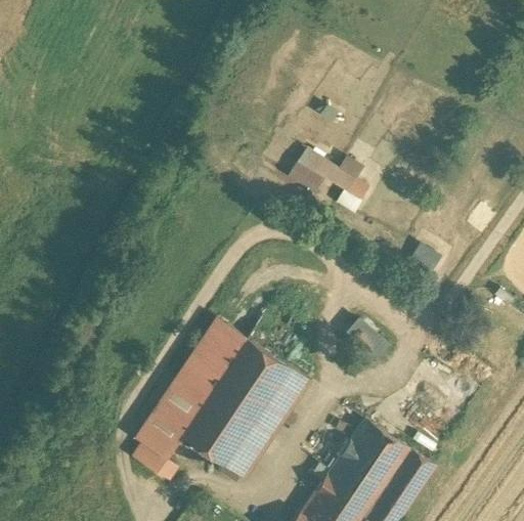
[(313,182),(312,147),(296,147),(297,183),(313,182)]
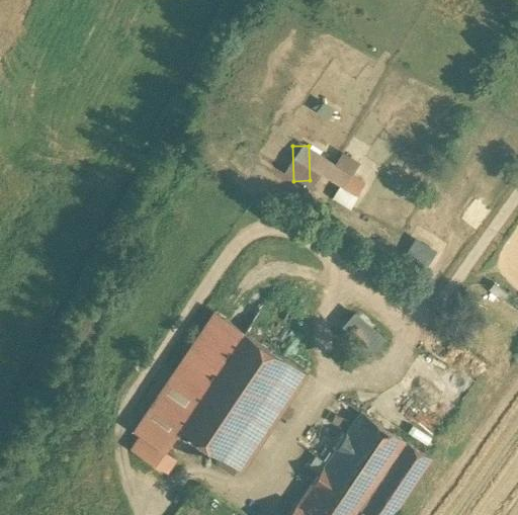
[(314,153),(305,170),(357,196),(364,183),(350,176),(357,162),(338,152),(332,163),(314,153)]
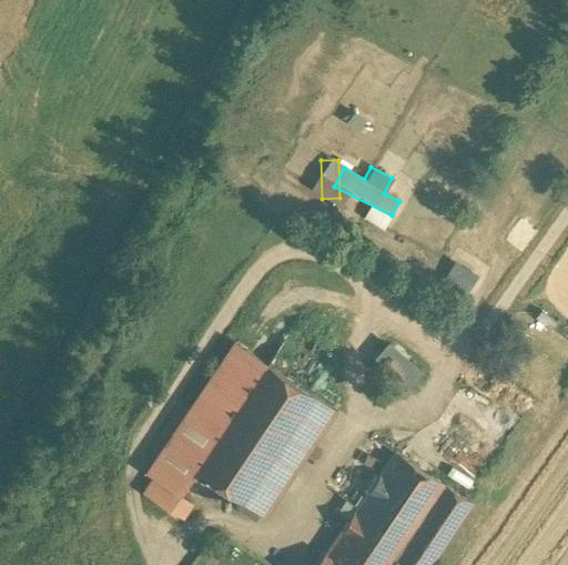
[(450,263),(443,288),(469,296),(477,272),(450,263)]
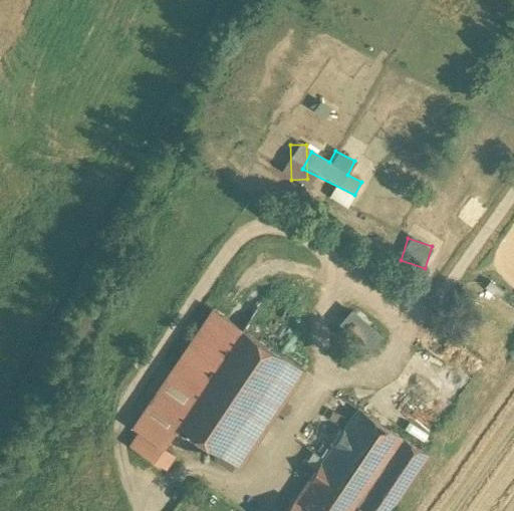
[(274,282),(258,306),(258,305),(241,330),(269,349),(302,301),(274,282)]
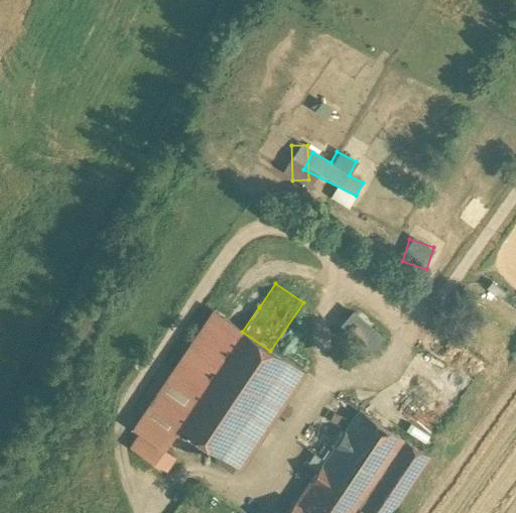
[(366,352),(380,336),(348,307),(334,324),(366,352)]
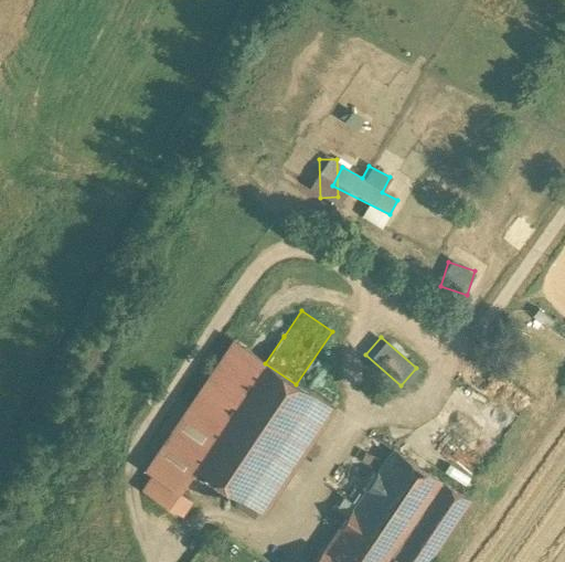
[(265,363),(234,341),(192,403),(223,425),(265,363)]
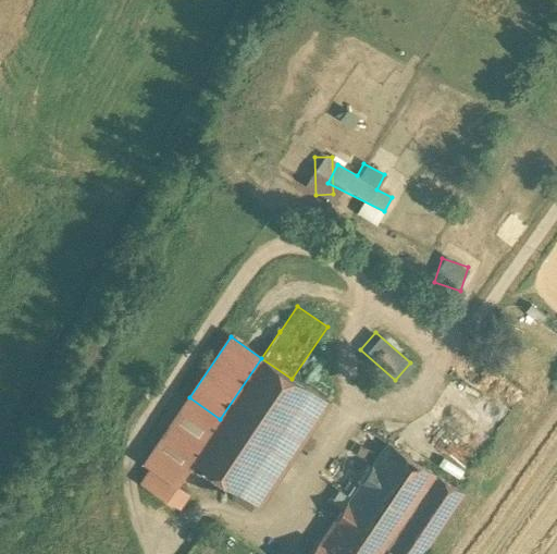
[(220,419),(192,462),(193,463),(238,493),(249,479),(267,452),(277,435),(308,390),(292,379),(261,358),(220,419)]
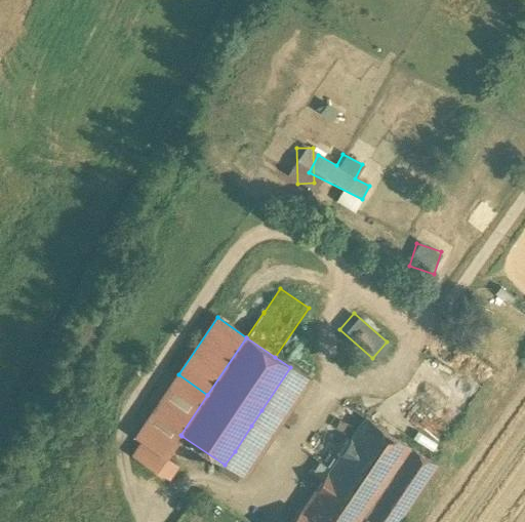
[(290,367),(261,410),(281,425),(310,382),(290,367)]
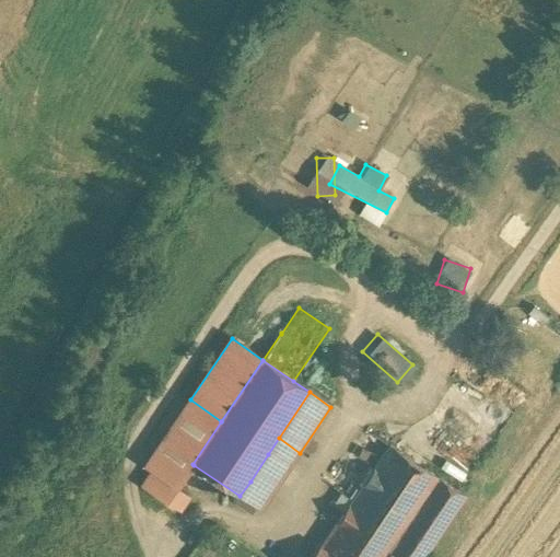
[(190,399),(144,467),(153,474),(177,489),(194,465),(193,464),(221,421),(190,399)]
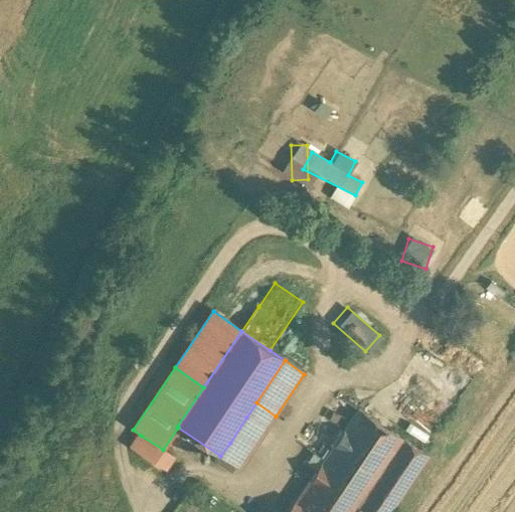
[(344,398),(310,450),(316,453),(326,460),(360,409),(344,398)]
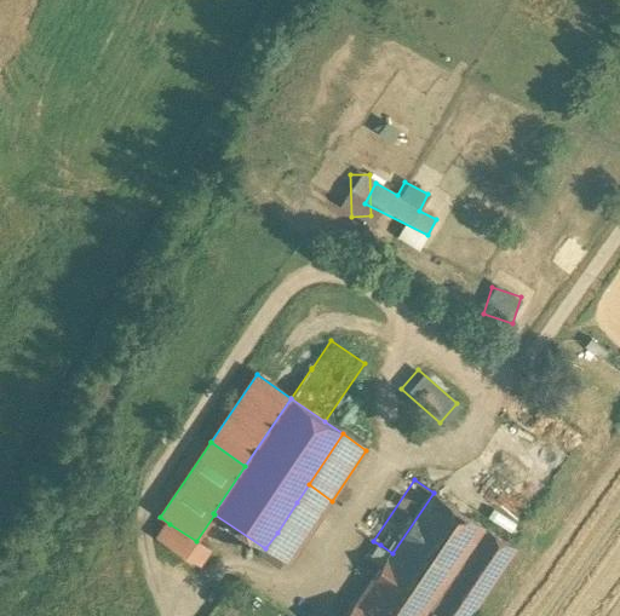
[(332,501),(309,484),(297,502),(320,518),(332,501)]
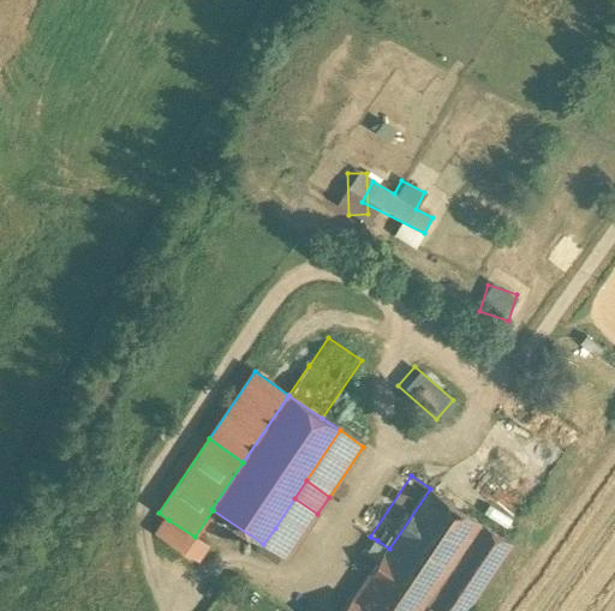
[(380,563),(363,587),(396,610),(425,610),(484,525),(430,489),(389,549),(380,563)]
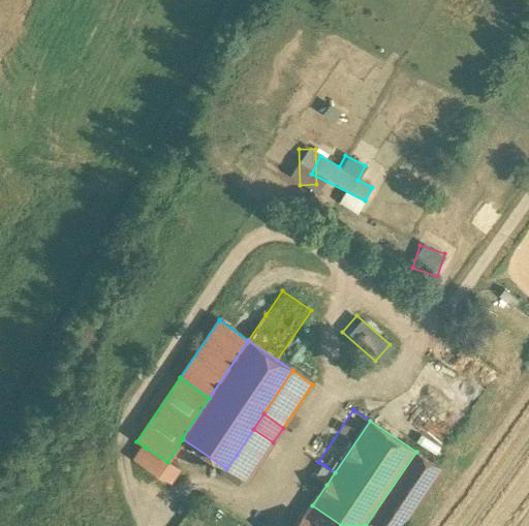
[(273,442),(253,429),(237,455),(256,468),(273,442)]
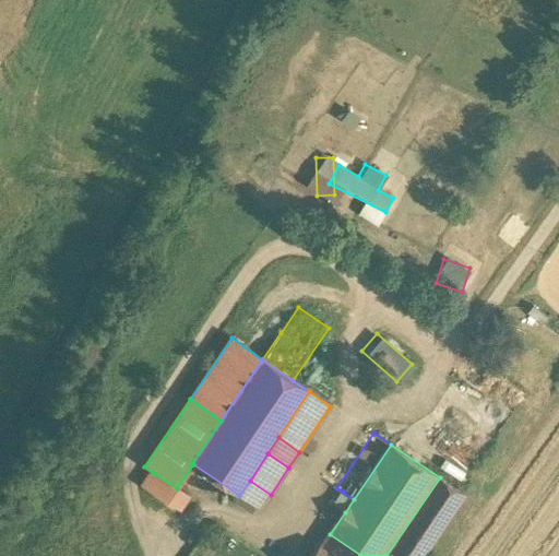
[(177,488),(153,473),(143,488),(166,504),(177,488)]
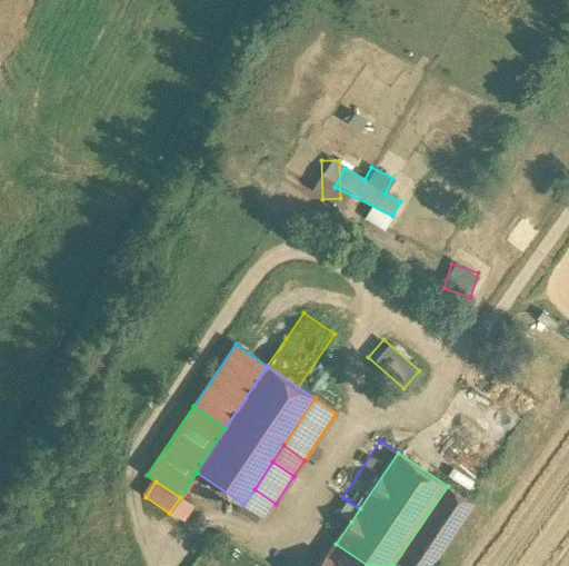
[(448,486),(393,565),(430,565),(473,503),(448,486)]
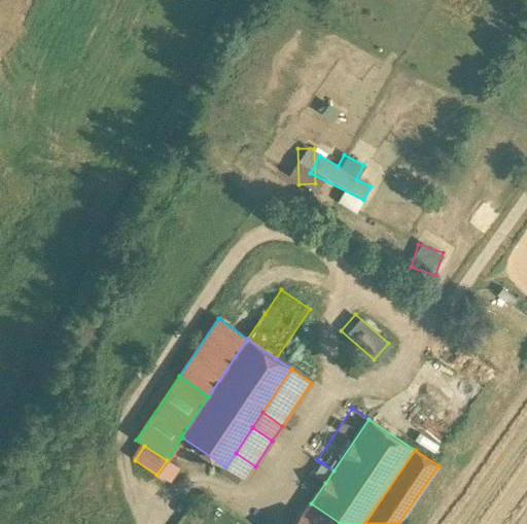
[(255,466),(236,453),(225,466),(246,480),(255,466)]
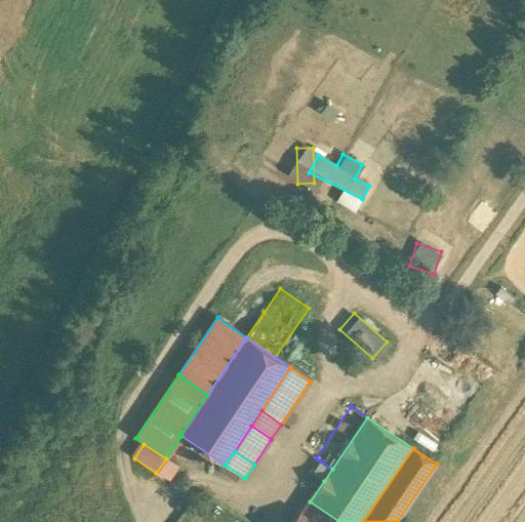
[(322,462),(314,474),(324,481),(332,469),(322,462)]
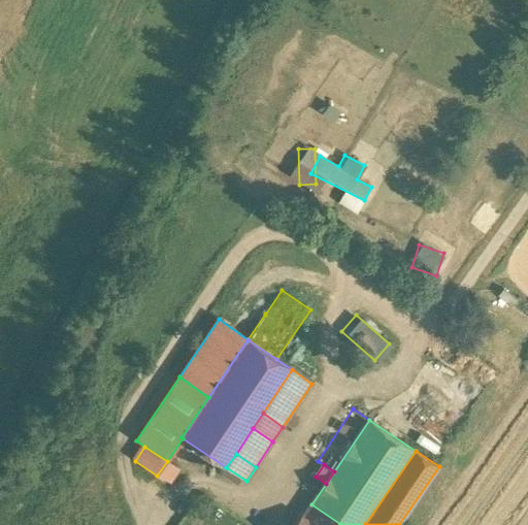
[(340,524),(311,504),(304,516),(303,514),(295,524),(340,524)]
